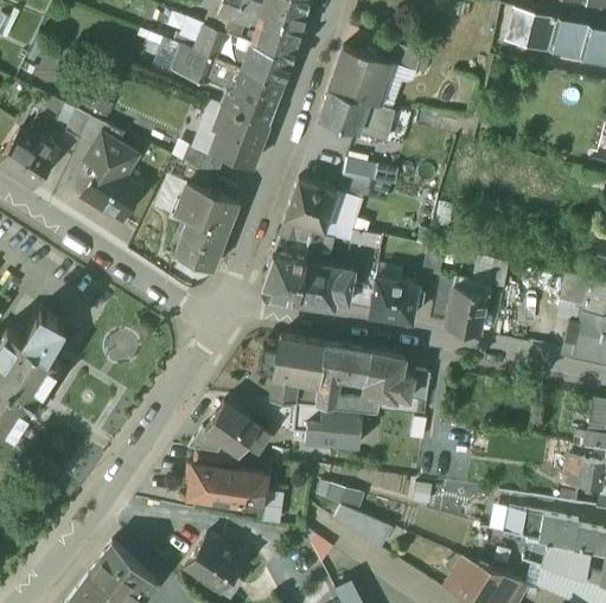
[(238,7),(223,1),(218,0),(208,0),(204,10),(235,21),(238,7)]
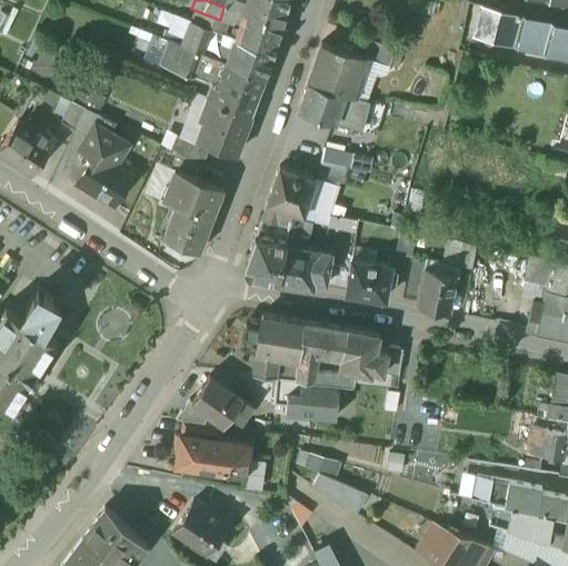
[(239,0),(226,0),(223,7),(282,28),(290,0),(289,0),(249,0),(248,5),(240,2),(239,0)]
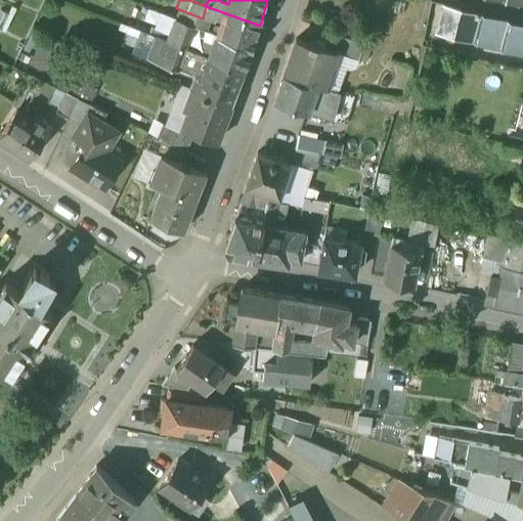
[(522,0),(482,0),(522,8),(522,0)]
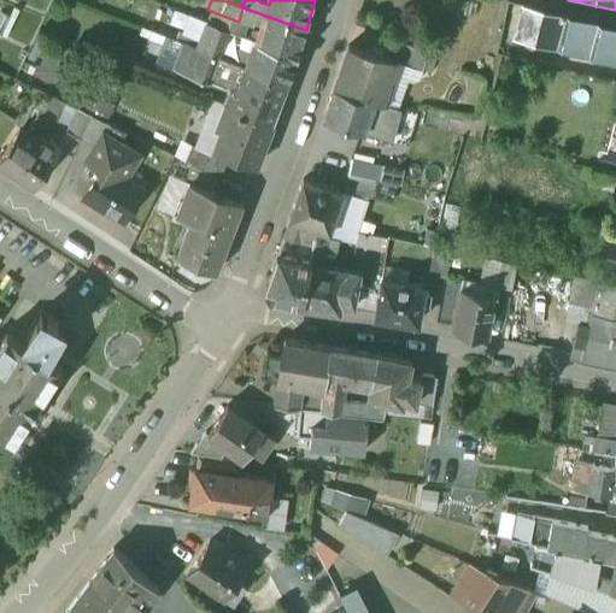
[(615,33),(509,6),(497,58),(526,64),(531,47),(615,69),(615,33)]
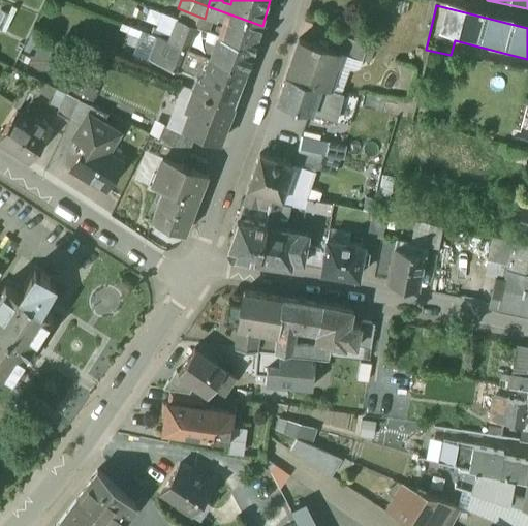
[(262,26),(208,6),(205,19),(215,23),(219,21),(225,23),(220,38),(255,52),(262,26)]
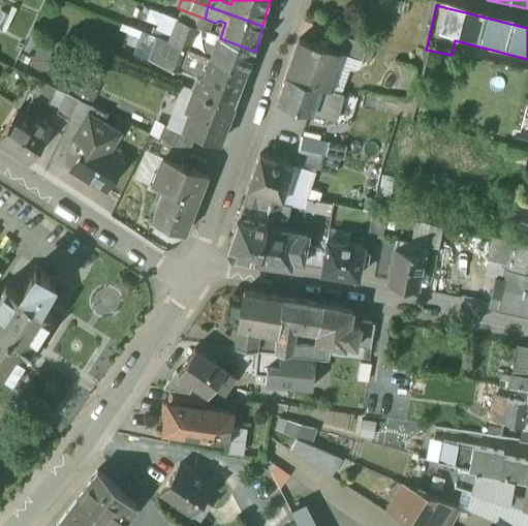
[(193,28),(180,23),(172,44),(212,60),(216,51),(188,40),(193,28)]
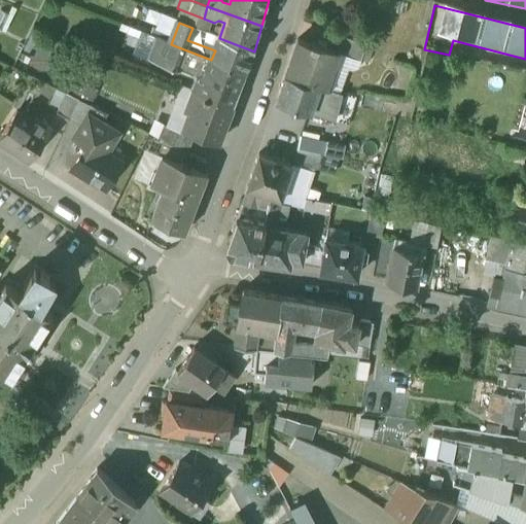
[(254,51),(219,38),(215,50),(211,60),(246,73),(254,51)]
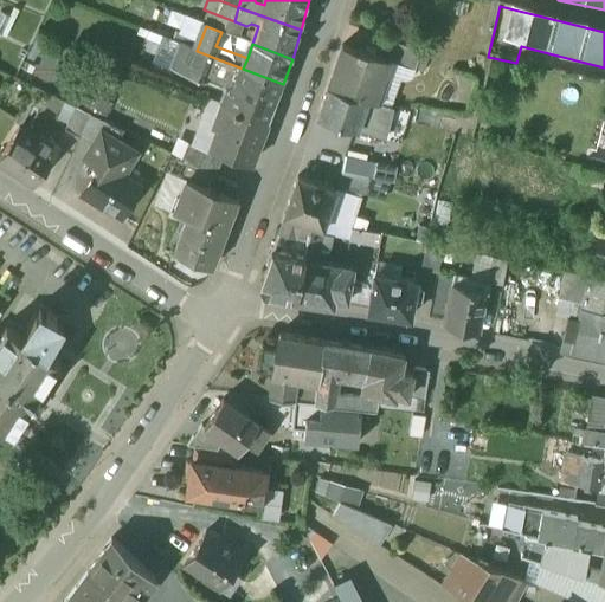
[(422,54),(393,45),(388,62),(390,62),(390,65),(416,73),(422,54)]
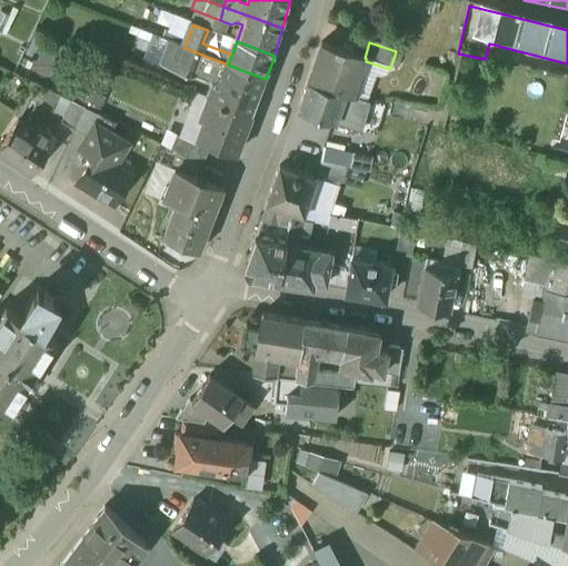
[(185,48),(172,43),(162,68),(189,78),(195,66),(215,73),(223,76),(228,65),(185,48)]
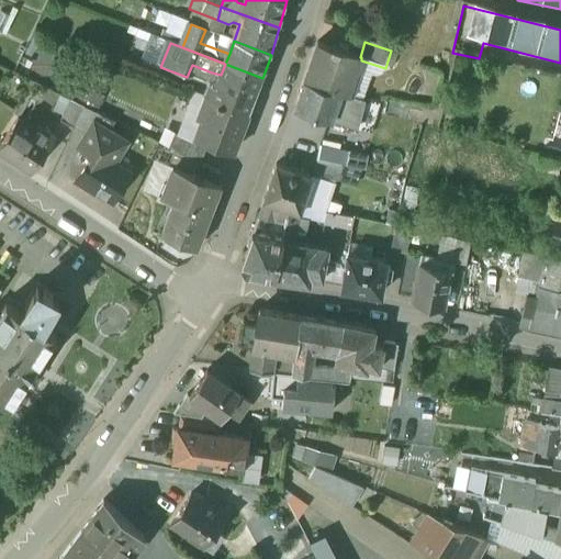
[(333,51),(318,45),(305,82),(348,97),(361,60),(361,57),(360,57),(334,48),(333,51)]
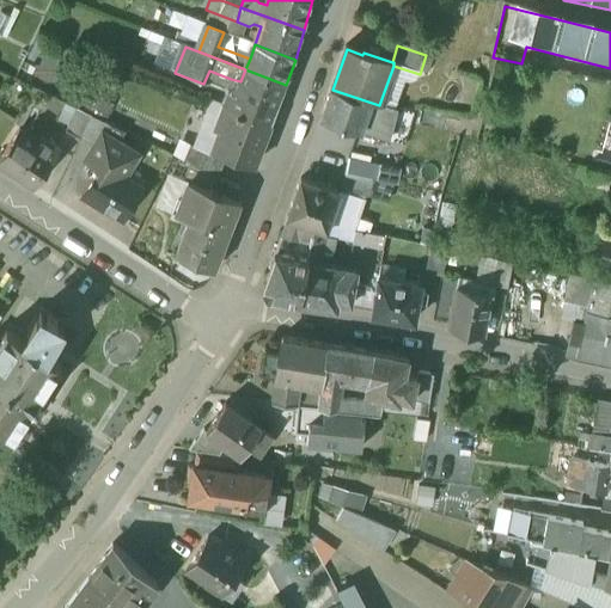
[(286,85),(245,69),(240,81),(236,96),(275,111),(286,85)]
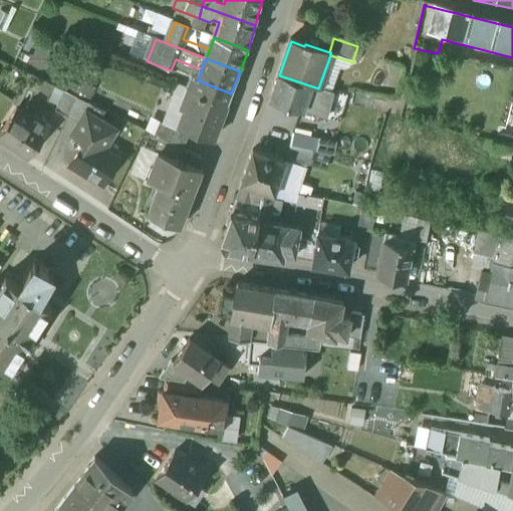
[(318,88),(279,75),(270,102),(302,112),(308,97),(329,104),(332,93),(318,88)]
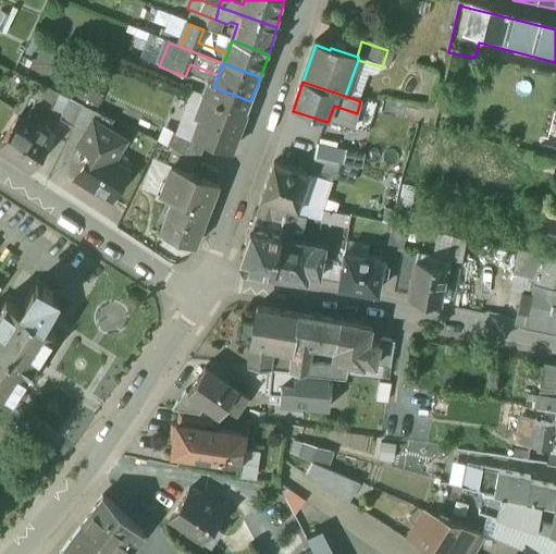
[(214,87),(207,85),(202,97),(246,113),(250,101),(214,87)]
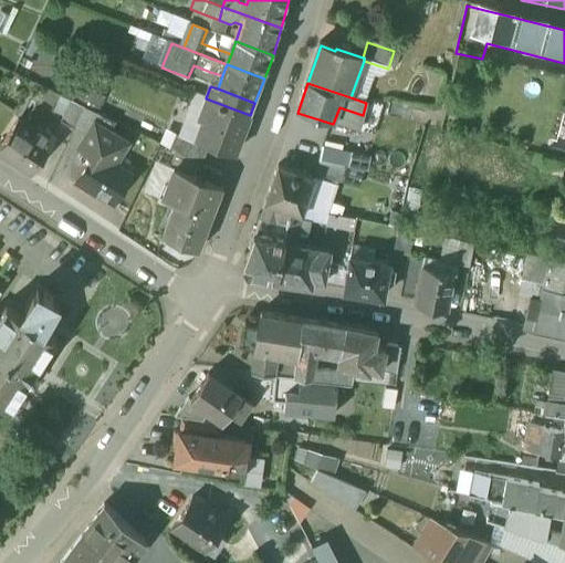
[(250,115),(206,98),(198,120),(205,122),(198,142),(236,156),(250,115)]
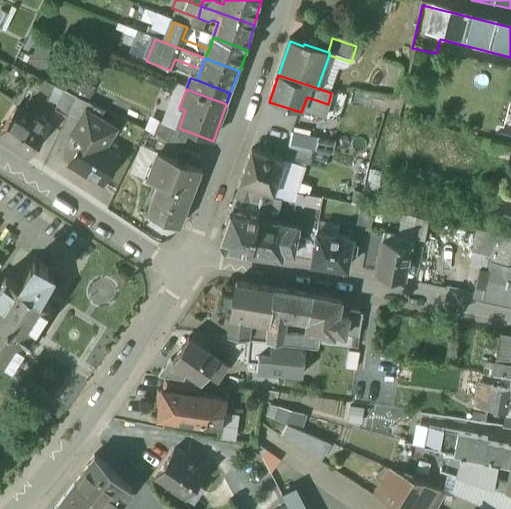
[(78,100),(65,94),(57,111),(56,111),(56,112),(68,119),(78,100)]
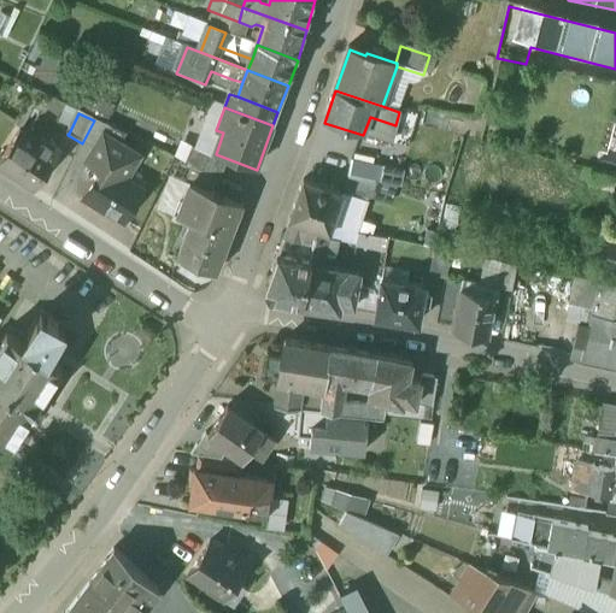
[(111,129),(94,121),(82,143),(97,152),(104,140),(105,140),(111,129)]
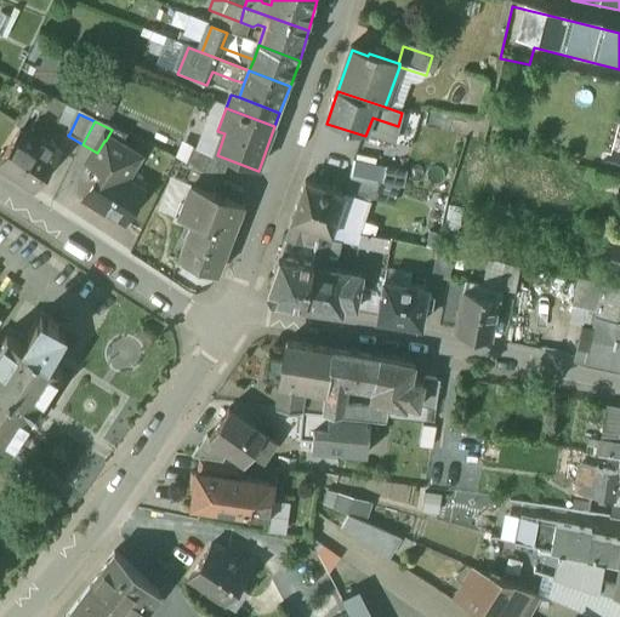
[(39,146),(22,133),(0,165),(0,170),(35,194),(61,154),(41,142),(39,146)]
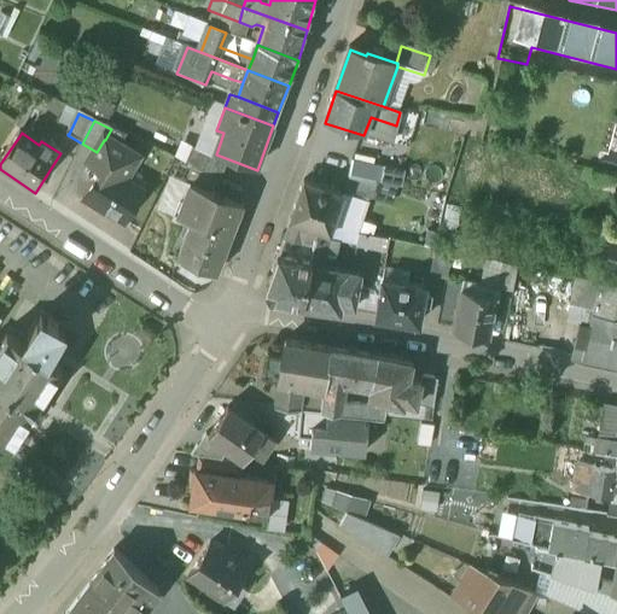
[(105,140),(104,140),(97,152),(91,163),(110,174),(111,171),(124,181),(138,159),(105,140)]
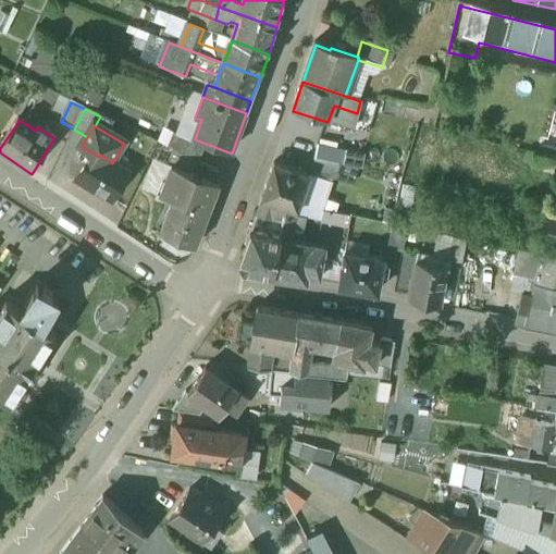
[(205,150),(174,135),(168,148),(174,151),(199,162),(205,150)]
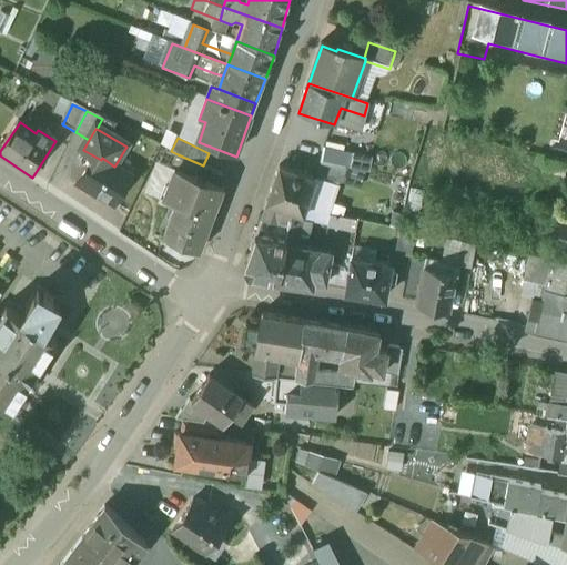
[(203,165),(178,154),(172,169),(199,179),(203,165)]
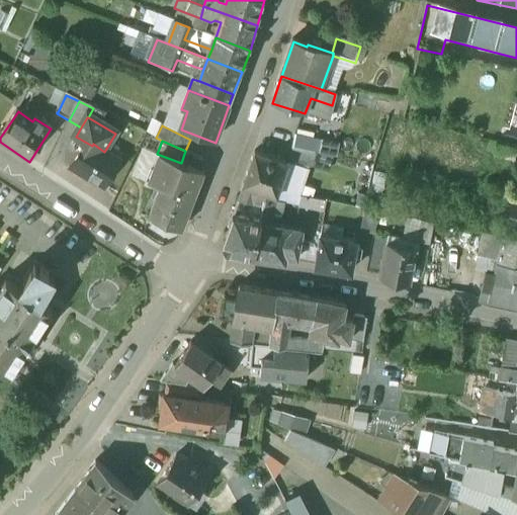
[(104,152),(93,144),(92,146),(85,157),(79,153),(69,169),(88,181),(90,179),(105,188),(121,162),(104,152)]
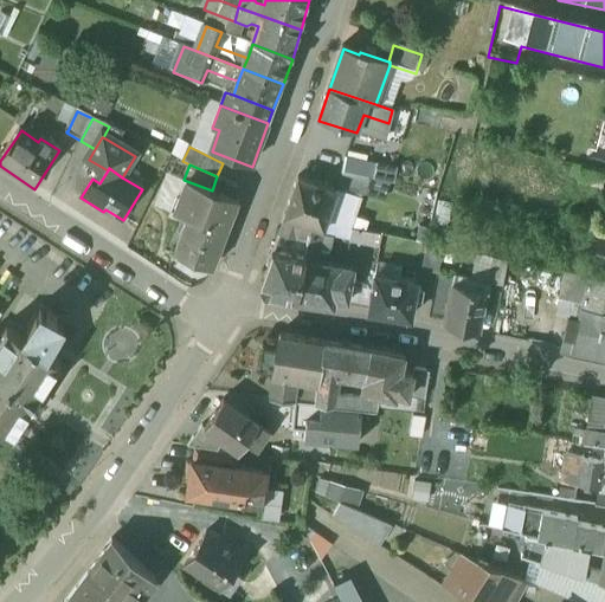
[(368,181),(342,176),(338,192),(362,200),(368,181)]
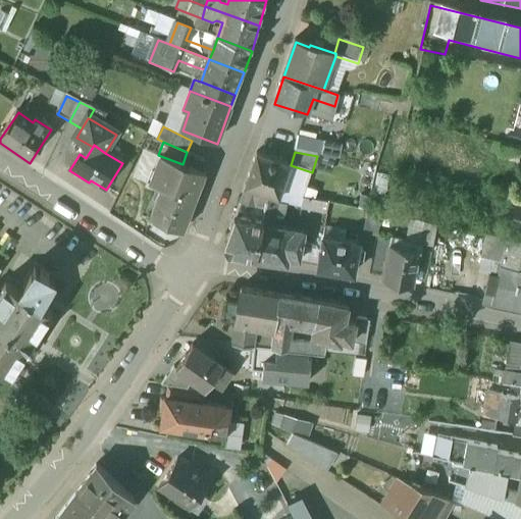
[(183,164),(158,155),(157,158),(161,160),(152,185),(195,201),(196,201),(206,173),(183,164)]
